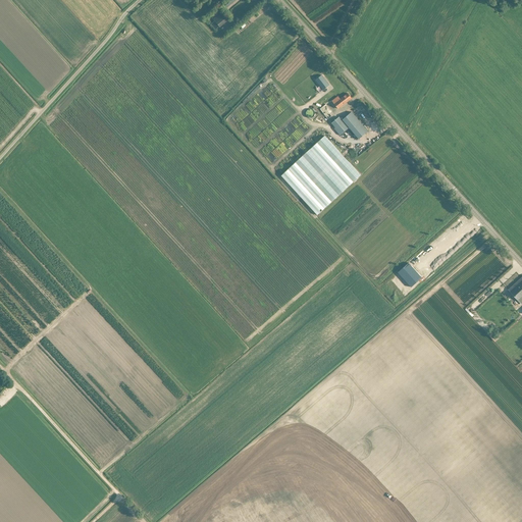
[(227,0),(222,4),(226,8),(236,0),(227,0)]
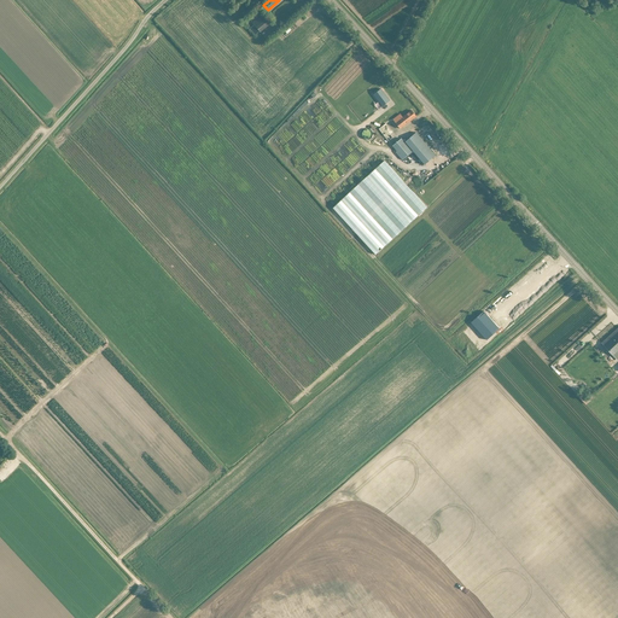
[(272,23),(264,13),(252,23),(261,31),(272,23)]
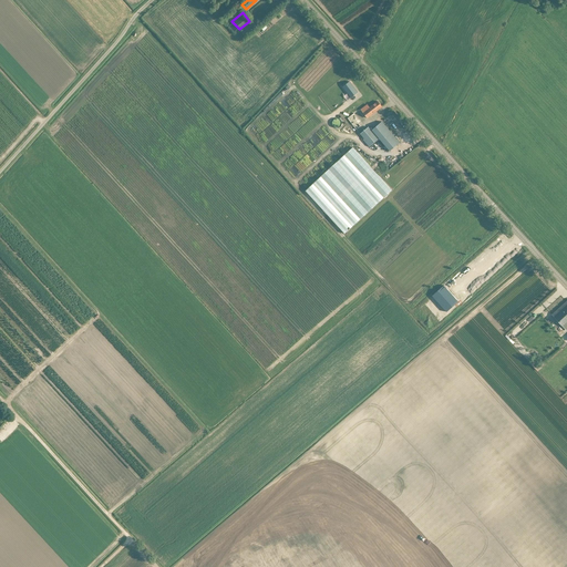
[(350,81),(342,86),(351,98),(358,92),(350,81)]
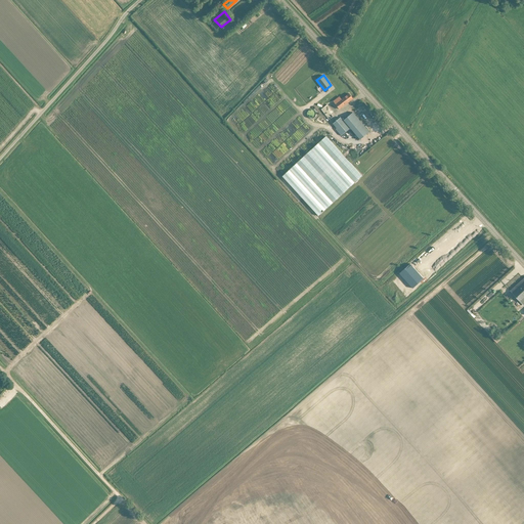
[(340,110),(349,102),(353,99),(349,93),(342,99),(339,96),(335,99),(334,101),(340,110)]
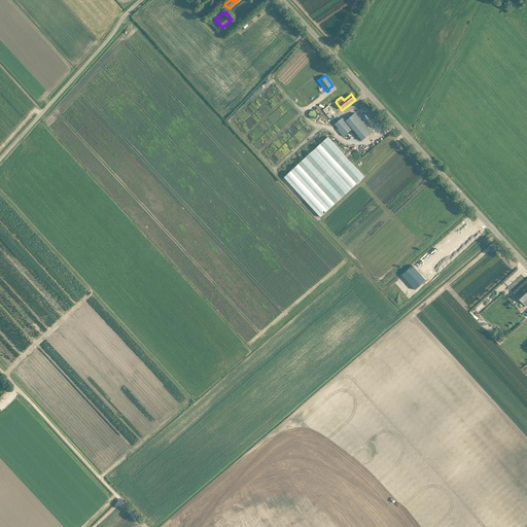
[(329,105),(323,110),(331,120),(335,117),(334,115),(336,113),(329,105)]
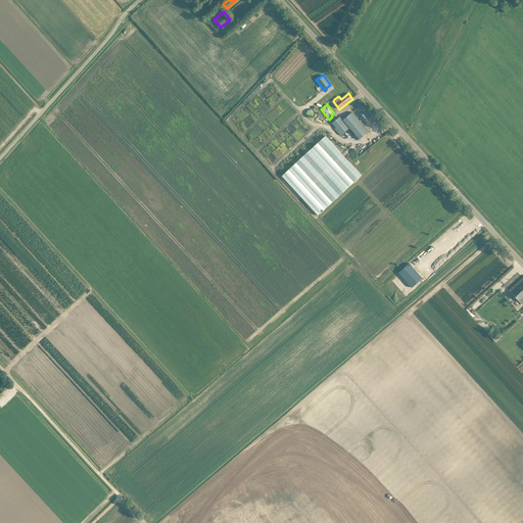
[(340,116),(332,124),(336,128),(335,129),(340,135),(349,128),(360,139),(369,132),(352,112),(342,121),(340,116)]
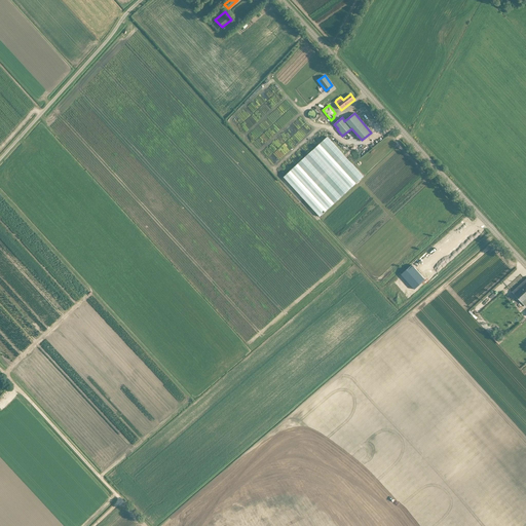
[(327,137),(284,177),(320,217),(364,177),(352,164),(341,152),(327,137)]
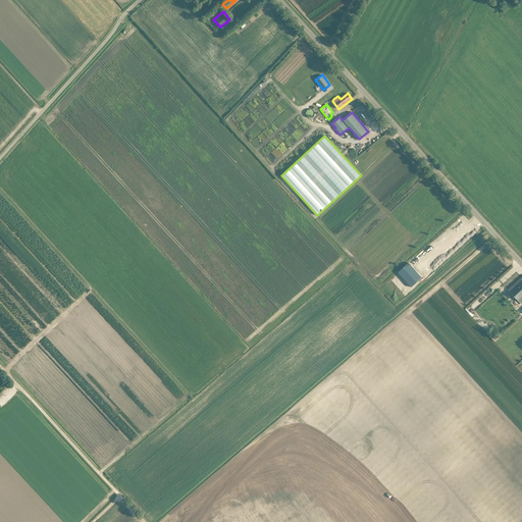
[(422,277),(409,263),(398,272),(411,288),(422,277)]
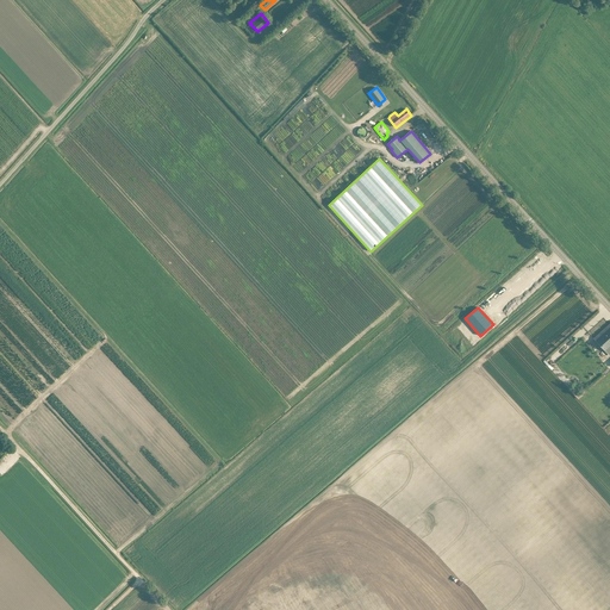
[(609,323),(608,325),(593,338),(608,354),(609,352),(609,323)]
